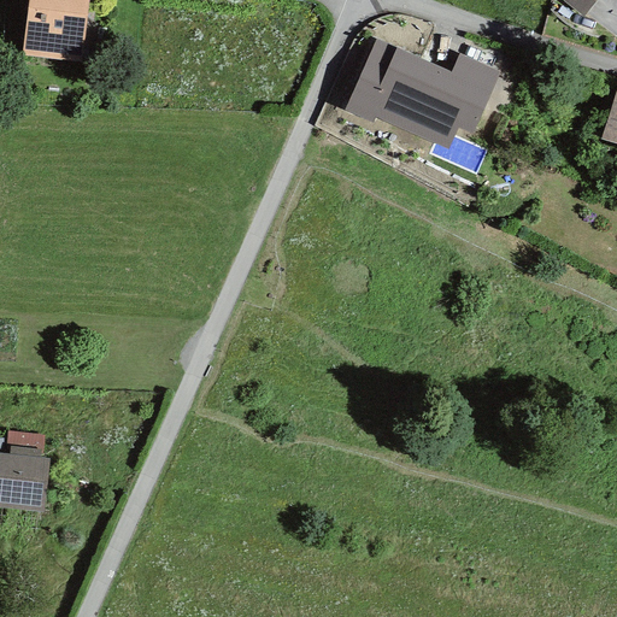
[(88,0),(28,0),(21,54),(81,63),(88,0)]
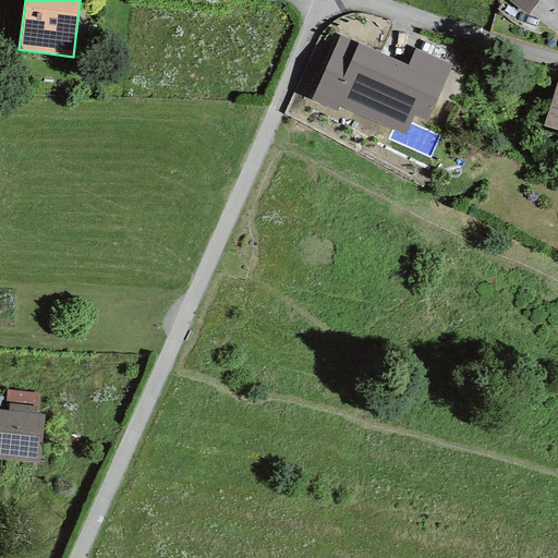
[(537,0),(506,0),(526,15),(537,0)]
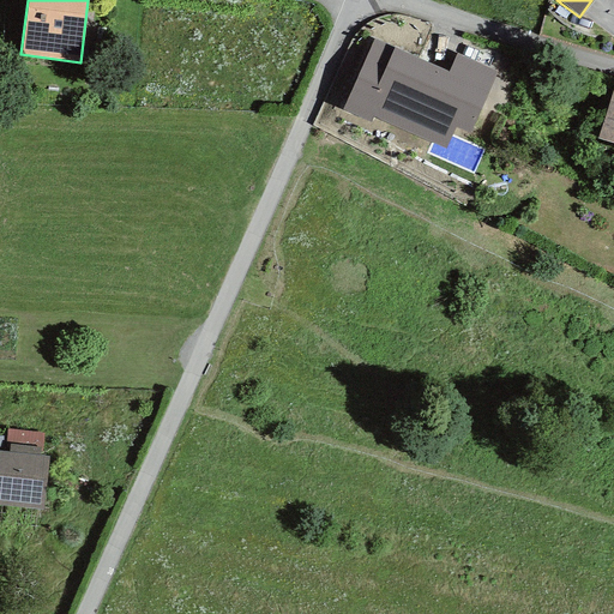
[(470,133),(497,72),(457,55),(449,72),(372,40),(342,110),(371,122),(373,118),(446,149),(456,127),(470,133)]
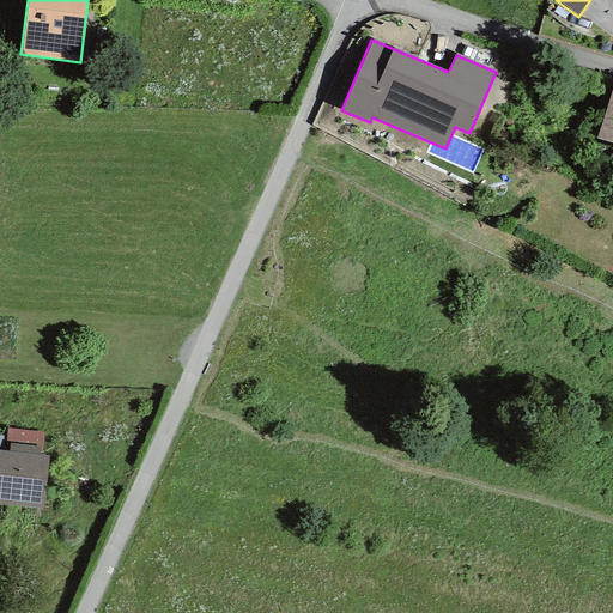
[(612,149),(612,90),(611,90),(596,139),(612,144),(612,149)]
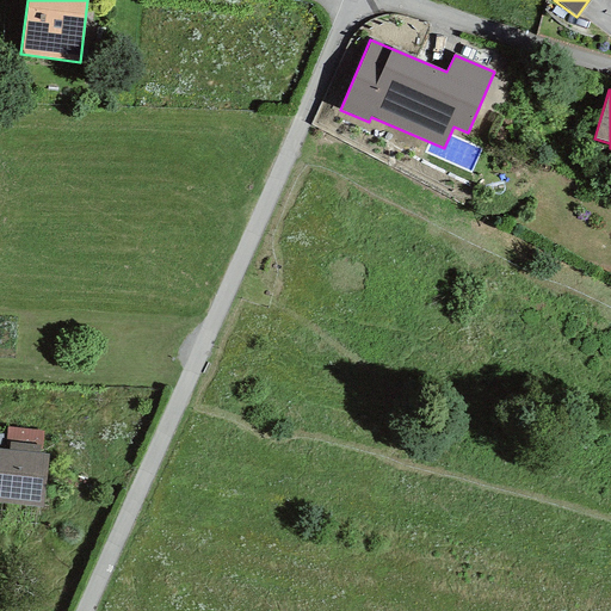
[(0,501),(43,507),(49,455),(39,454),(41,446),(11,443),(10,451),(0,450),(0,501)]
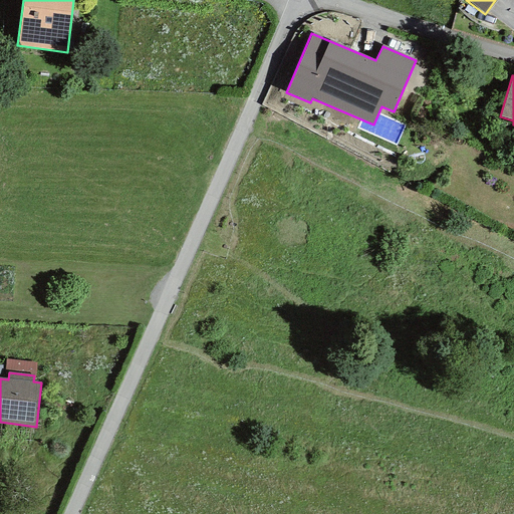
All buildings are outlined.
